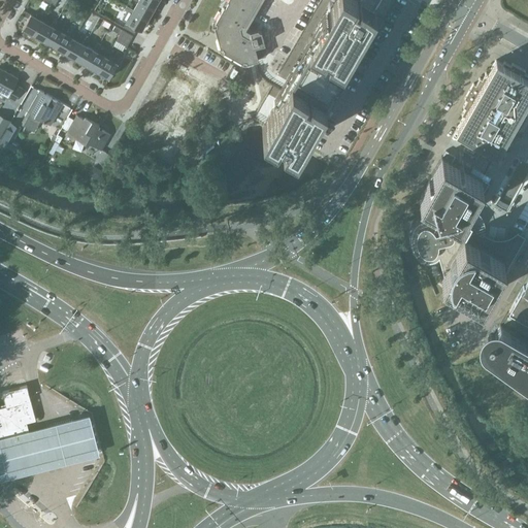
[(134,0),(138,2),(134,9),(133,11),(147,20),(154,8),(139,0),(138,0),(134,0)]
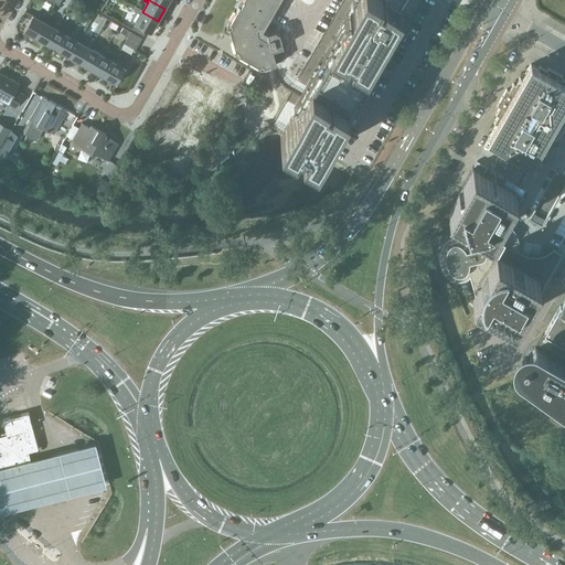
[(148,0),(149,0),(164,9),(169,0),(148,0)]
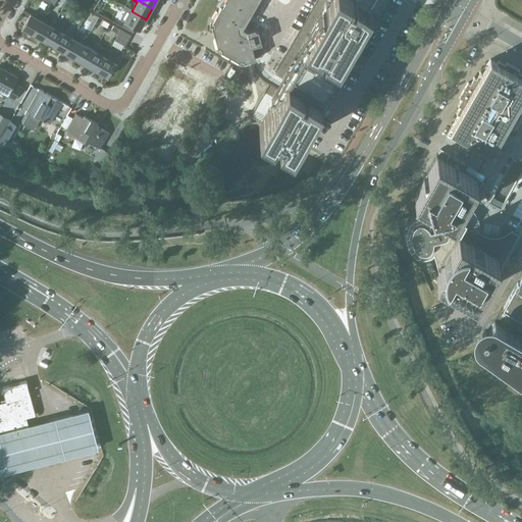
[(214,24),(212,24),(215,37),(219,49),(229,55),(242,62),(250,60),(263,56),(265,53),(262,43),(260,38),(259,31),(258,31),(256,29),(255,29),(247,31),(243,29),(239,30),(238,27),(240,23),(242,24),(255,0),(225,0),(222,5),(221,5),(213,20),(215,21),(214,24)]
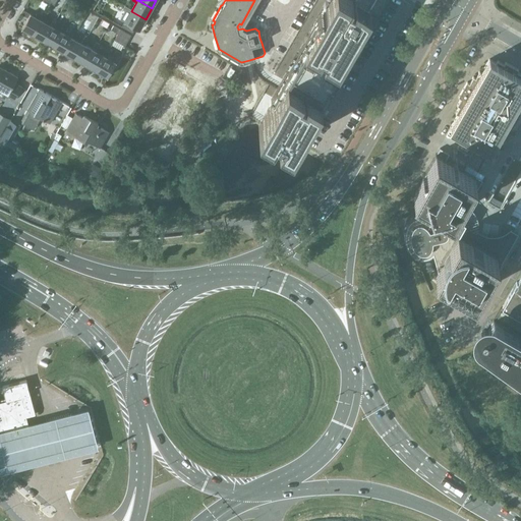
[(316,0),(250,115),(262,122),(258,126),(273,134),(277,127),(282,131),(278,137),(292,146),(295,141),(305,148),(380,21),(368,14),(371,10),(370,10),(356,2),(355,1),(353,5),(351,4),(352,0),(351,0),(350,3),(344,0),(316,0)]
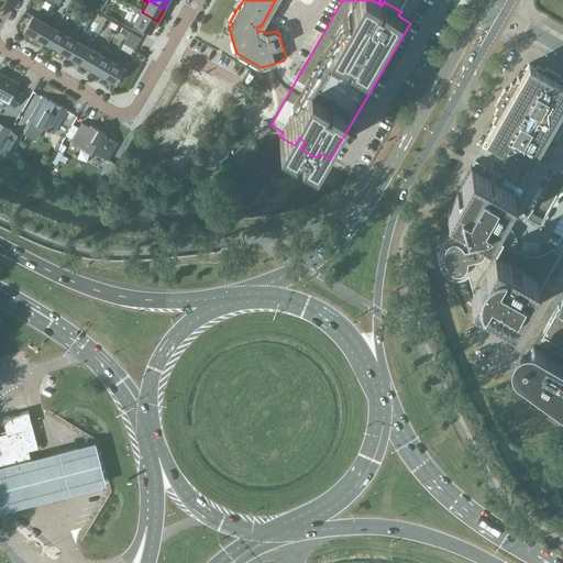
[(142,12),(143,10),(135,6),(133,10),(141,14),(135,23),(146,30),(151,32),(157,21),(142,12)]
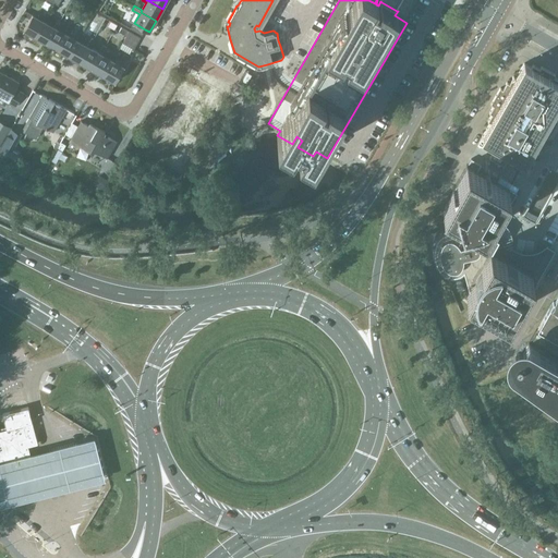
[(24,31),(35,37),(45,22),(46,23),(50,15),(46,13),(43,20),(33,14),(24,31)]
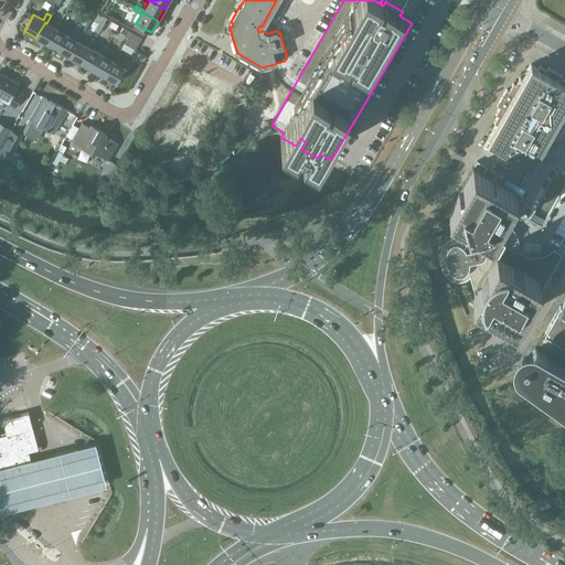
[(35,38),(48,44),(56,29),(59,30),(62,21),(59,20),(54,27),(46,23),(45,22),(35,38)]
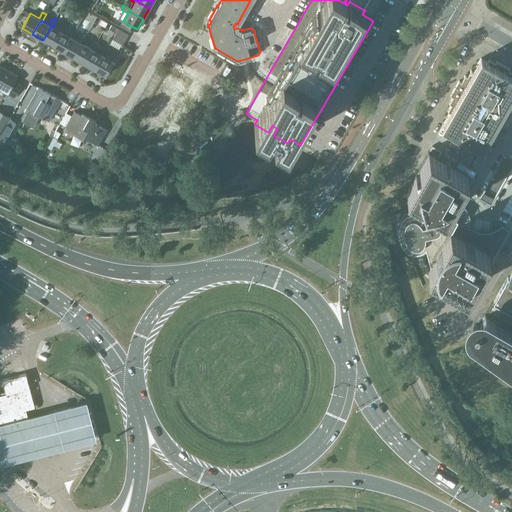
[(133,27),(123,21),(120,26),(130,32),(133,27)]
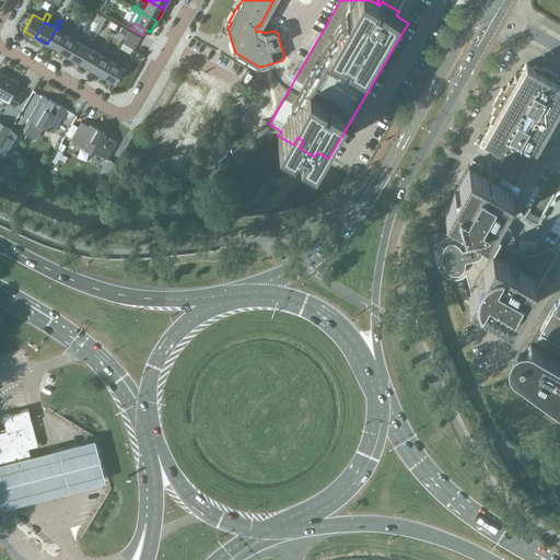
[(47,44),(58,50),(67,34),(69,35),(73,27),(69,26),(65,33),(58,30),(56,28),(47,44)]
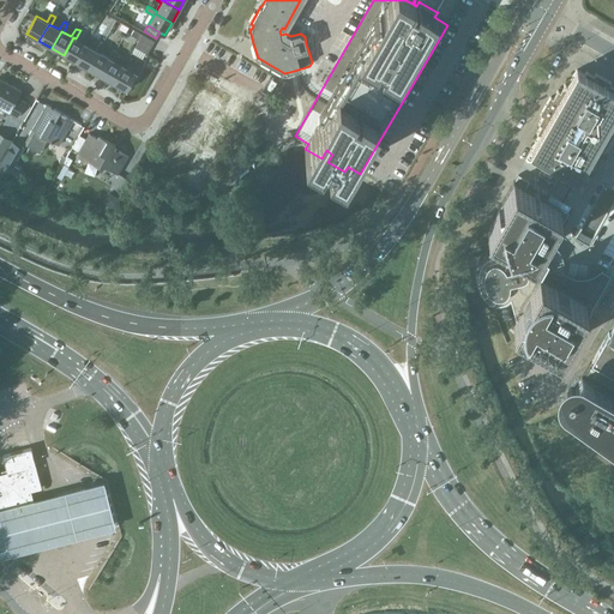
[(151,48),(155,42),(143,35),(139,41),(151,48)]
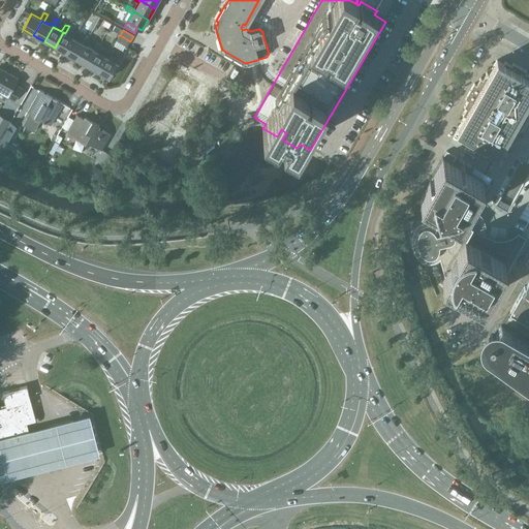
[(55,48),(66,54),(74,38),(76,39),(80,32),(76,31),(72,37),(65,33),(63,32),(55,48)]
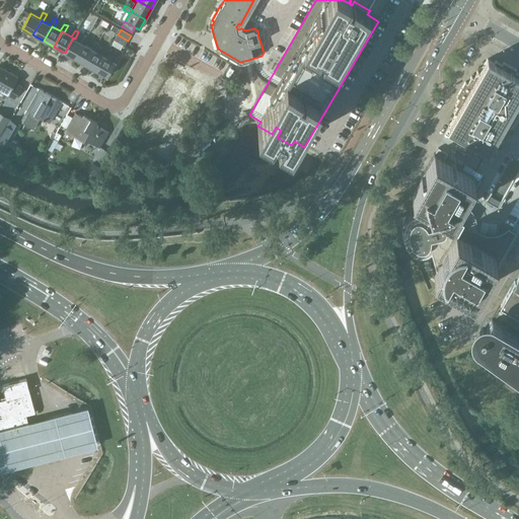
[(115,40),(125,46),(128,41),(118,34),(115,40)]
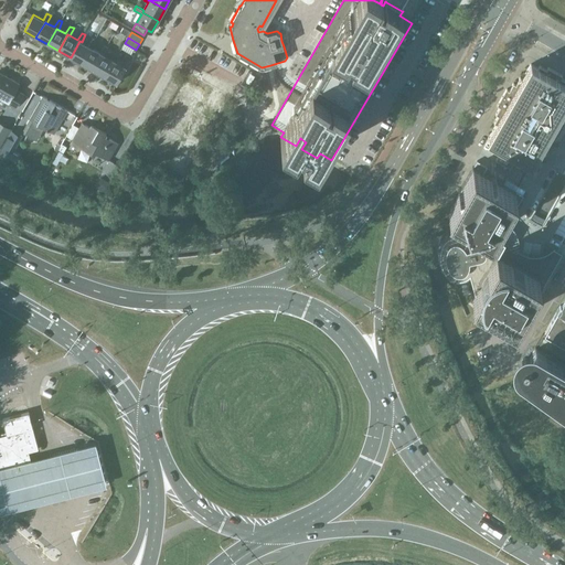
[(71,57),(82,64),(91,48),(93,49),(96,41),(93,40),(88,46),(82,42),(80,41),(71,57)]
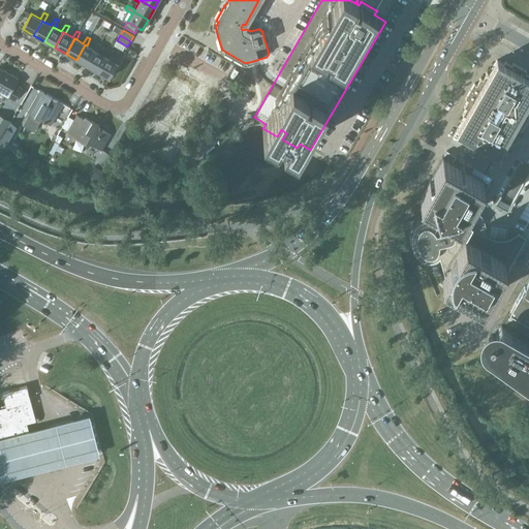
[(76,60),(88,65),(96,51),(98,52),(101,44),(98,42),(94,50),(87,45),(85,44),(76,60)]
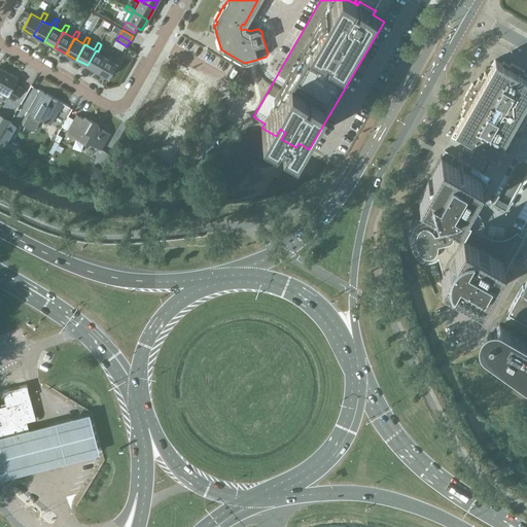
[(88,65),(98,71),(106,57),(108,58),(111,50),(108,48),(104,56),(98,51),(96,50),(88,65)]
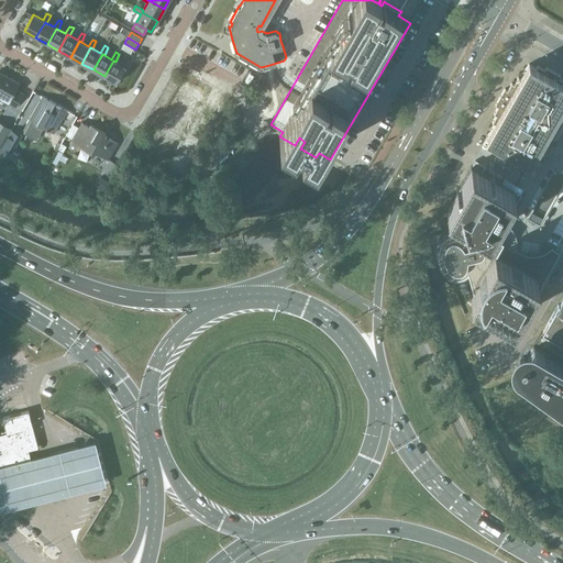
[(113,61),(105,76),(117,84),(125,68),(127,69),(131,62),(127,58),(123,66),(116,62),(113,61)]
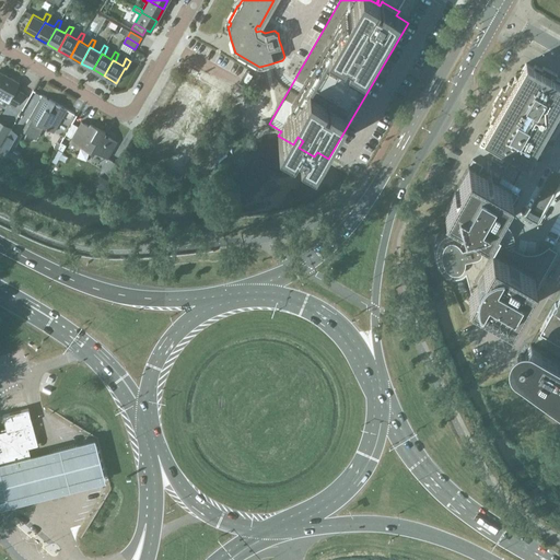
[(543,69),(535,66),(534,68),(526,63),(517,78),(515,77),(511,84),(509,82),(504,90),(502,89),(493,105),(496,106),(491,114),(493,115),(490,123),(492,124),(483,138),(499,147),(491,159),(505,166),(513,154),(527,163),(535,148),(538,150),(541,142),(545,143),(548,137),(551,138),(559,121),(559,120),(558,120),(559,116),(559,112),(559,109),(559,79),(557,78),(558,76),(544,67),(543,69)]
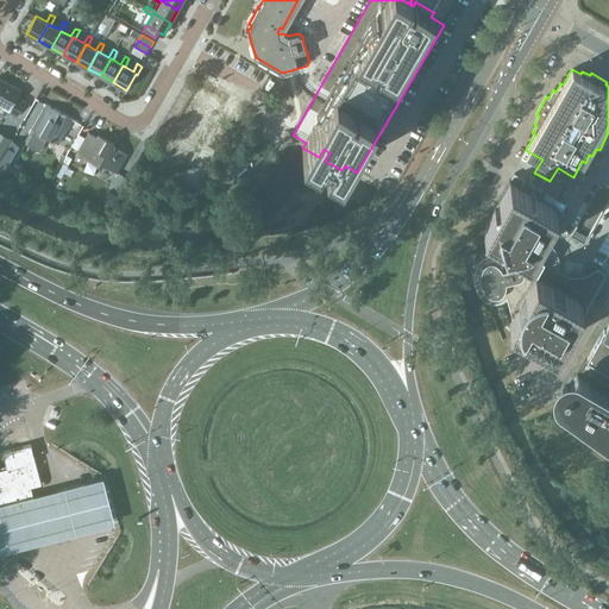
[(8,112),(17,118),(26,101),(18,96),(22,90),(6,82),(5,83),(0,80),(0,104),(10,110),(8,112)]
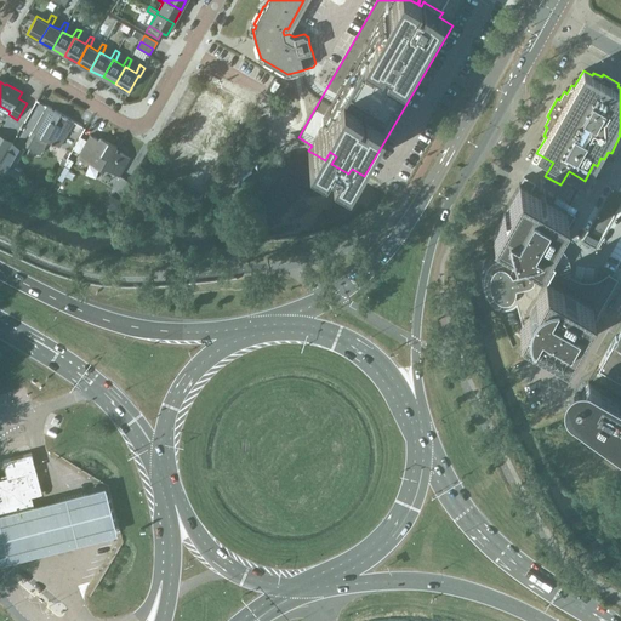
[(74,123),(61,114),(47,107),(33,132),(60,148),(74,123)]
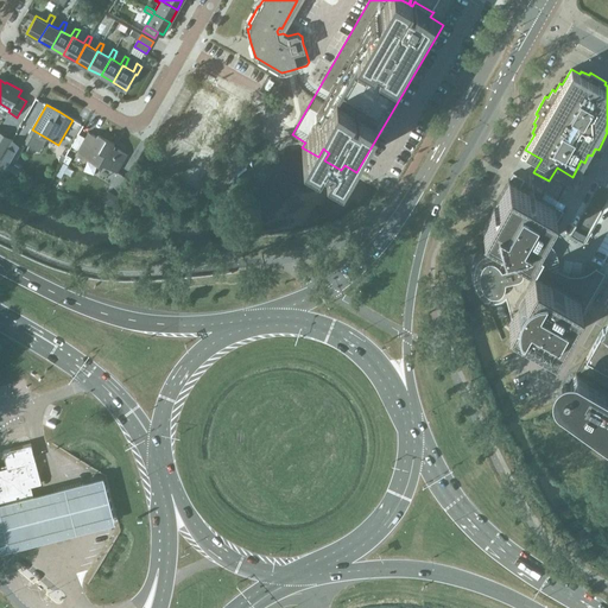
[(102,164),(118,172),(127,154),(113,146),(114,144),(99,134),(96,138),(89,132),(76,156),(84,160),(86,158),(101,168),(102,164)]
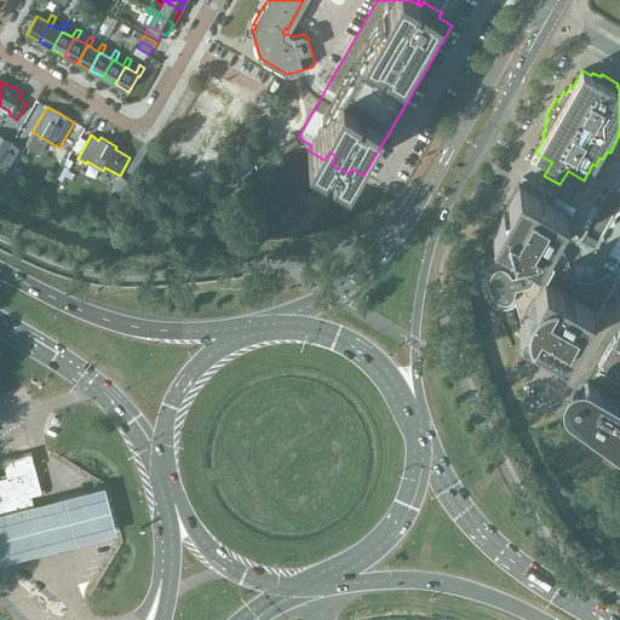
[(535,183),(523,177),(520,183),(492,230),(498,234),(504,254),(498,254),(494,256),(489,258),(486,263),(483,268),(482,275),(483,285),(487,292),(494,299),(501,303),(505,303),(509,303),(512,300),(516,298),(521,320),(518,326),(566,352),(566,351),(578,359),(583,350),(572,342),(575,334),(579,329),(581,325),(583,322),(590,327),(616,279),(608,274),(601,279),(597,280),(593,281),(589,282),(585,282),(581,281),(577,280),(572,277),(568,275),(564,271),(563,269),(561,267),(566,265),(563,257),(558,258),(557,256),(557,250),(560,241),(561,239),(574,214),(545,197),(544,194),(540,195),(532,190),(535,183)]
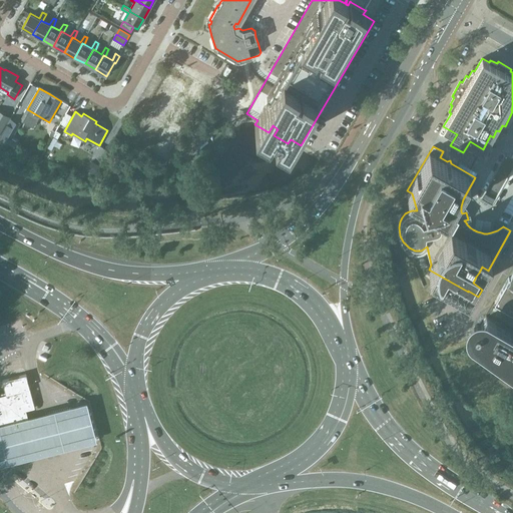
[(512,272),(510,278),(509,278),(494,304),(512,314),(512,331),(486,317),(480,327),(476,326),(474,327),(473,329),(474,330),(477,333),(471,343),(512,367),(512,272)]
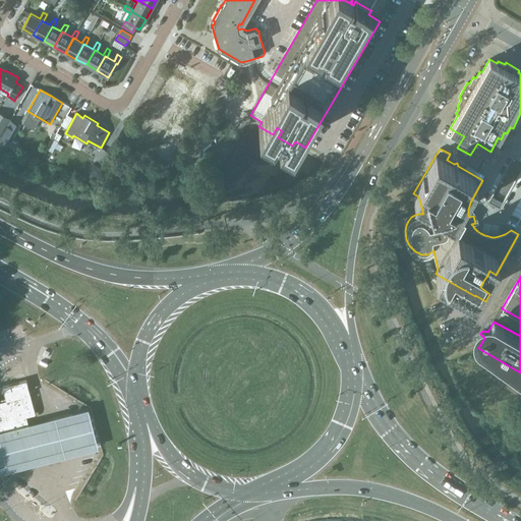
[(6,401),(0,402),(0,432),(29,426),(26,418),(26,417),(25,417),(25,416),(36,414),(31,394),(30,393),(29,389),(26,381),(2,387),(4,392),(4,395),(6,399),(6,401)]
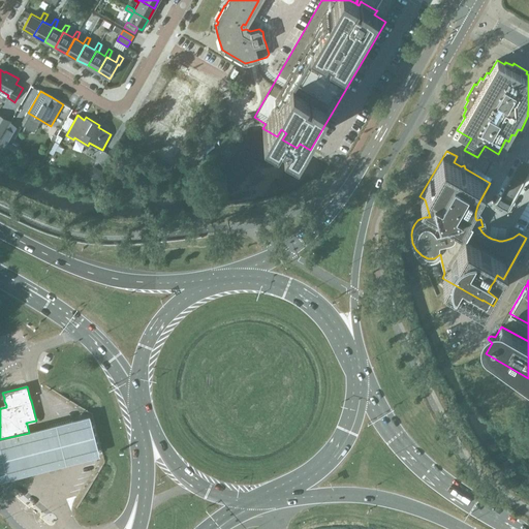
[(0,484),(1,485),(70,466),(101,459),(91,418),(59,426),(0,441),(0,484)]
